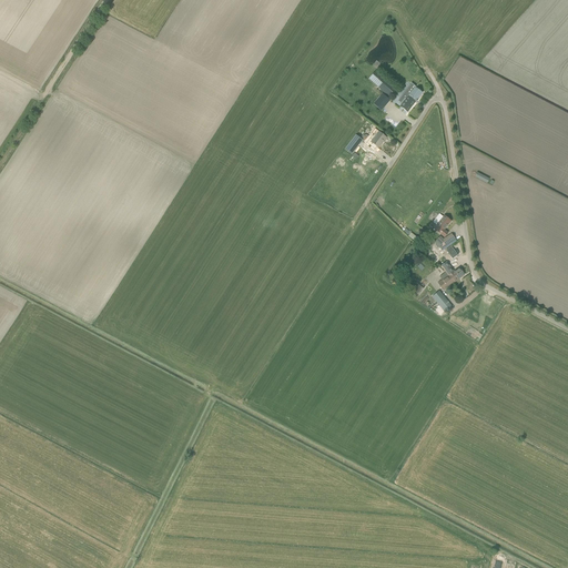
[(376,70),(368,79),(389,98),(397,89),(376,70)]
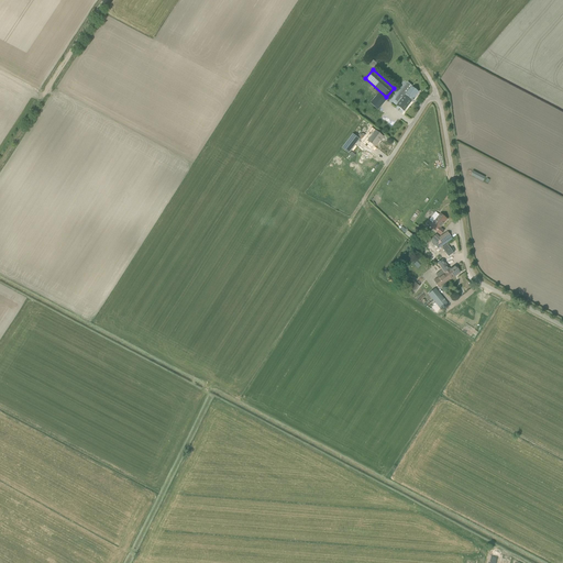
[(419,92),(415,89),(408,84),(395,100),(397,102),(400,99),(400,100),(396,106),(404,111),(419,92)]
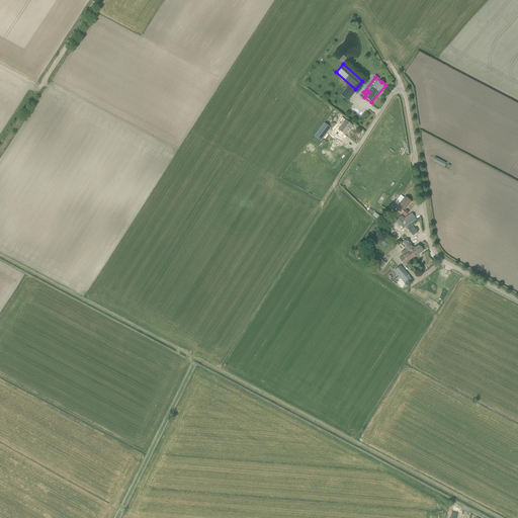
[(341,95),(348,101),(356,92),(349,86),(341,95)]
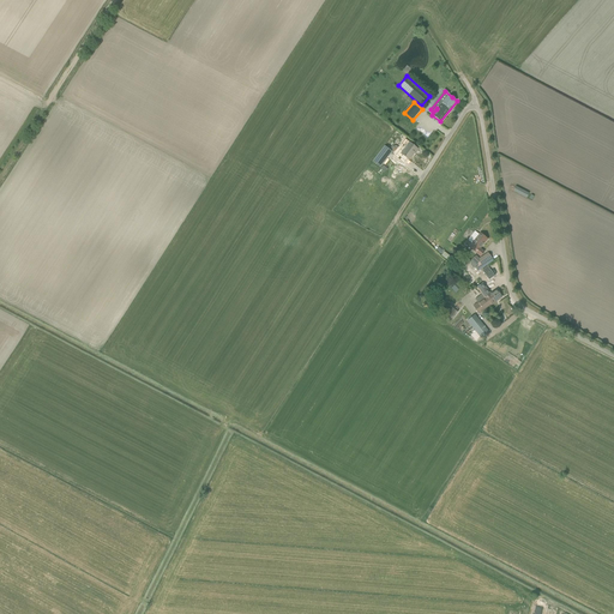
[(417,149),(413,145),(410,143),(401,154),(409,160),(417,149)]
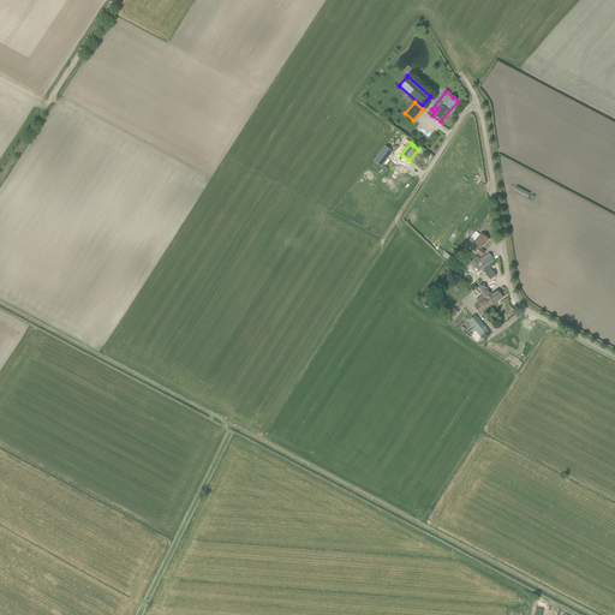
[(386,145),(374,161),(381,167),(393,151),(386,145)]
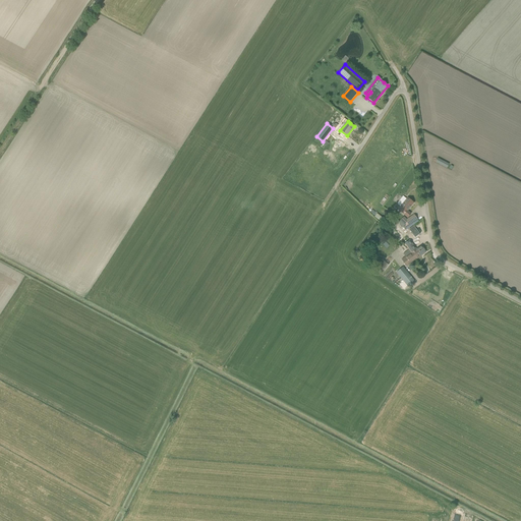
[(335,150),(331,155),(334,157),(335,156),(338,159),(341,155),(335,150)]
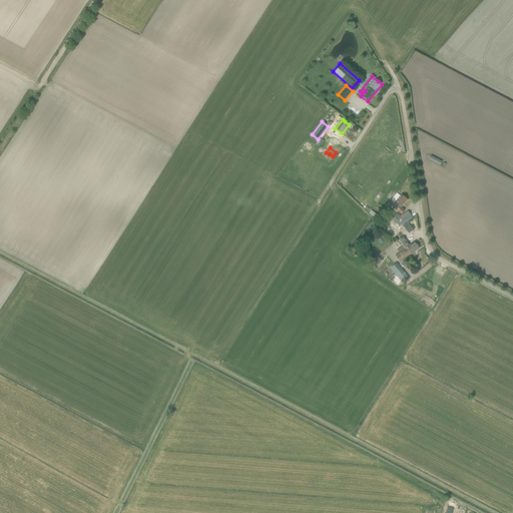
[(429,159),(440,165),(442,161),(431,155),(429,159)]
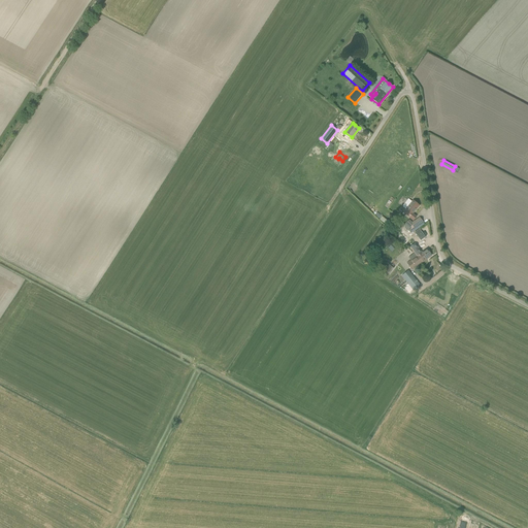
[(408,205),(403,212),(414,221),(417,217),(413,213),(420,205),(416,202),(415,203),(413,201),(411,201),(408,199),(405,202),(408,205)]
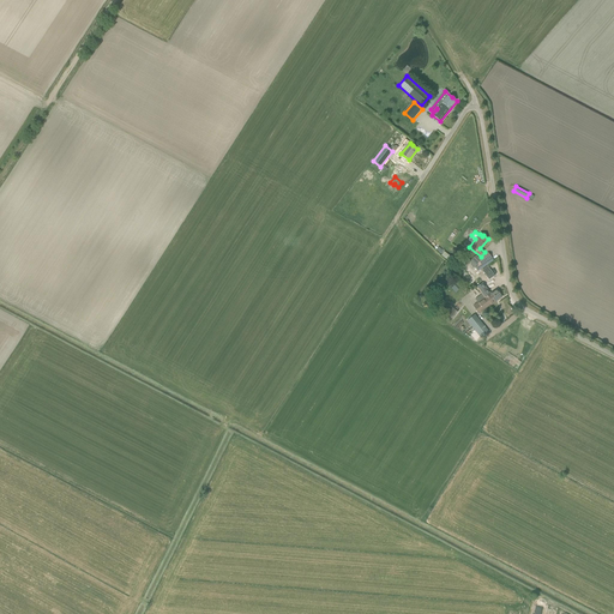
[(444,252),(441,256),(446,259),(450,262),(452,258),(449,256),(444,252)]
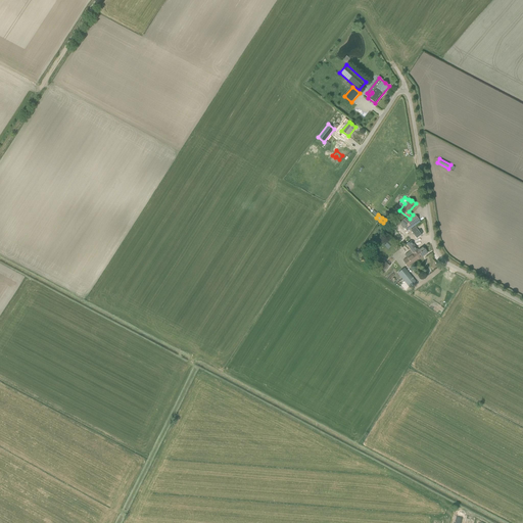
[(401,222),(408,227),(419,220),(416,216),(409,221),(406,218),(401,222)]
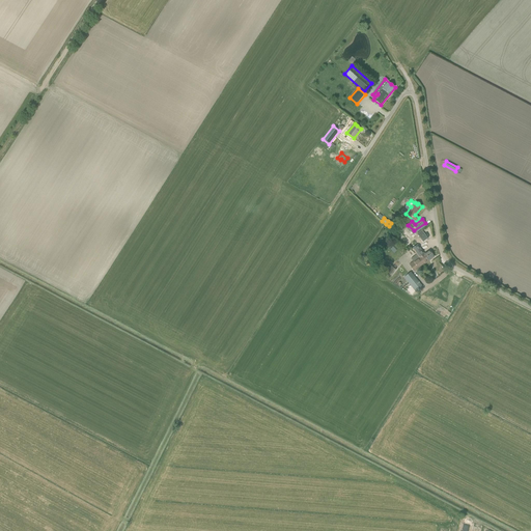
[(402,232),(398,236),(408,246),(412,242),(402,232)]
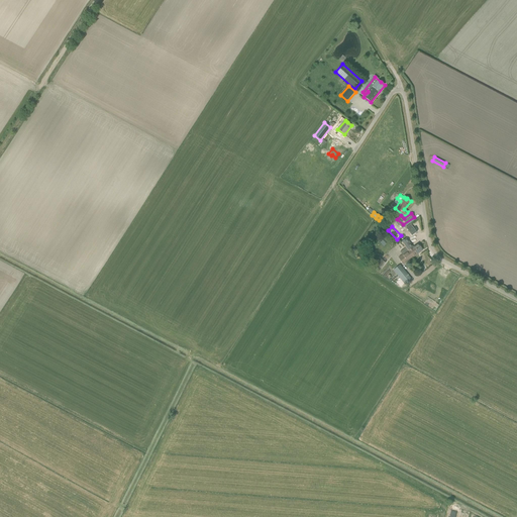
[(406,238),(402,241),(406,247),(413,257),(422,250),(418,244),(413,247),(406,238)]
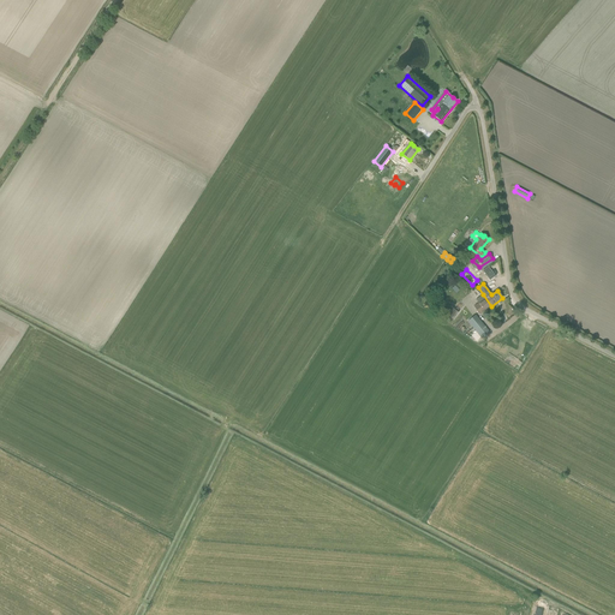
[(475,306),(477,309),(481,314),(491,306),(483,294),(476,300),(479,304),(475,306)]
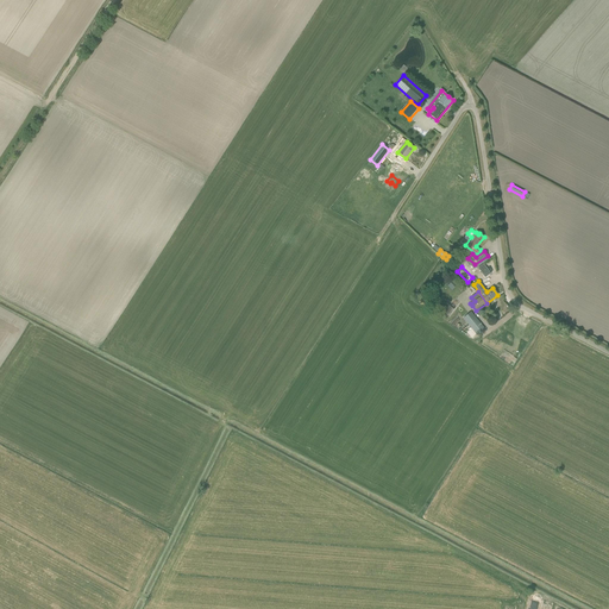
[(443,312),(441,313),(449,318),(454,309),(449,306),(447,305),(445,309),(443,312)]
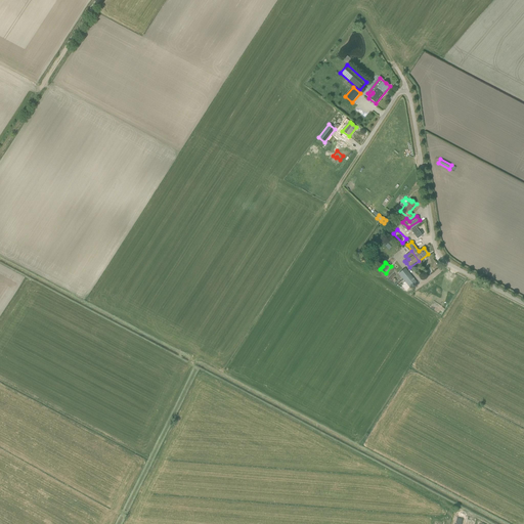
[(405,268),(398,274),(410,289),(417,282),(405,268)]
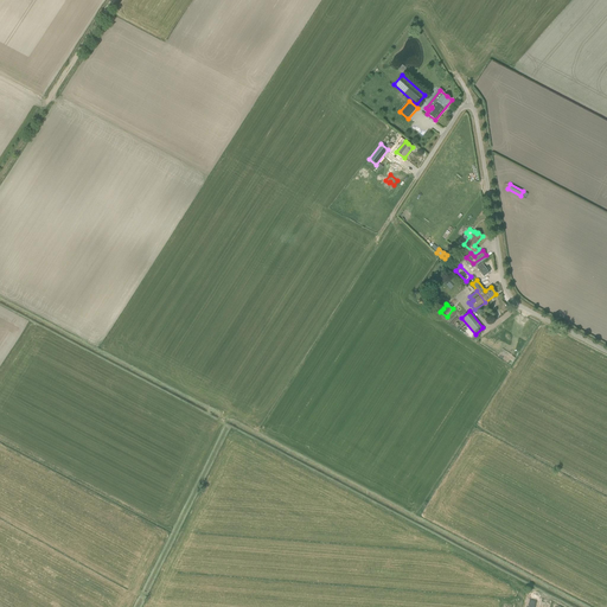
[(490,331),(492,336),(504,328),(502,325),(490,331)]
